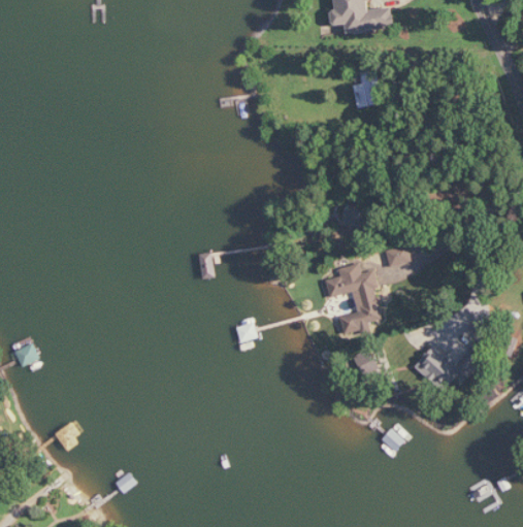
[(392,26),(389,6),(369,9),(367,0),(332,0),(334,9),(329,9),(331,25),(344,23),(345,33),(392,26)]
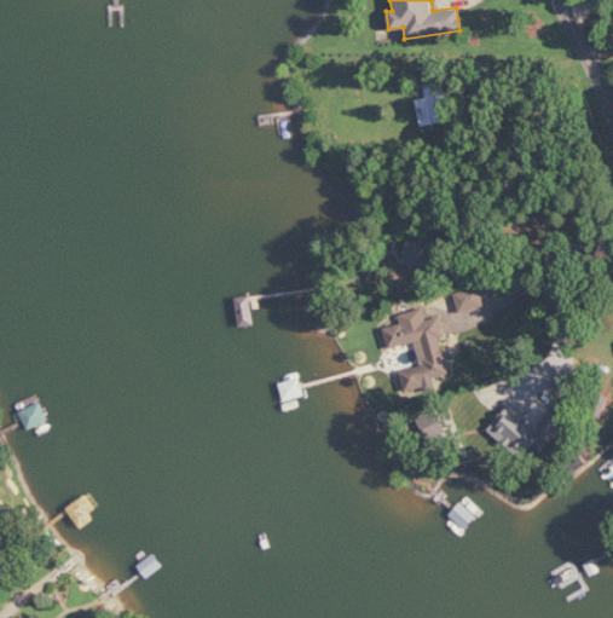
[(412,99),(417,125),(447,119),(438,76),(420,80),(423,97),(412,99)]
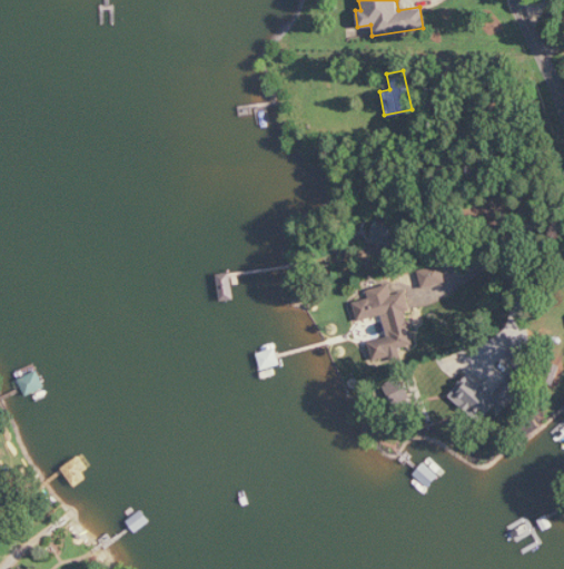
[(391,241),(393,224),(370,222),(368,238),(391,241)]
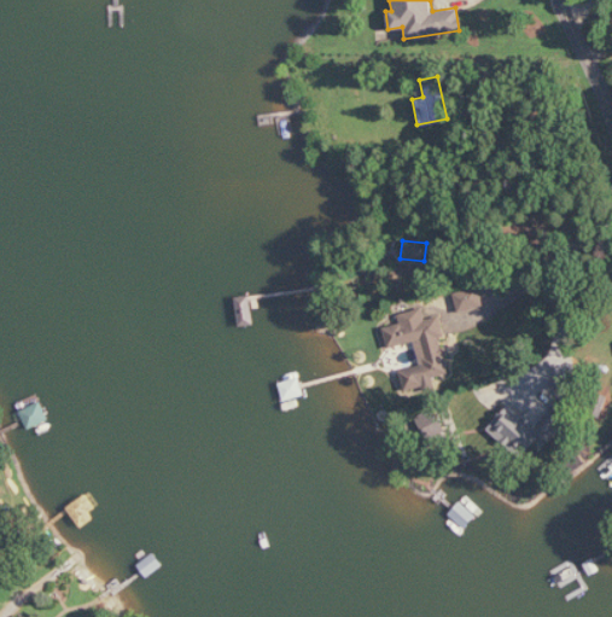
[(481,306),(474,285),(450,292),(455,312),(481,306)]
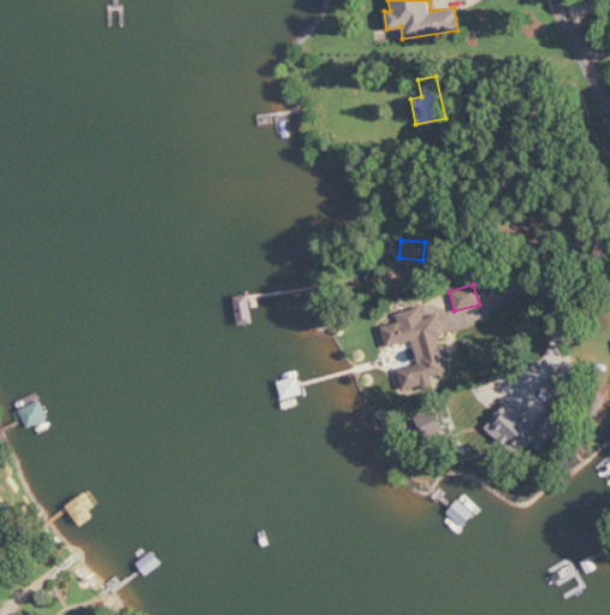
[(409,339),(415,362),(395,368),(401,389),(428,382),(427,376),(445,371),(436,335),(439,333),(434,313),(420,317),(418,306),(392,312),(395,321),(378,326),(384,347),(409,339)]
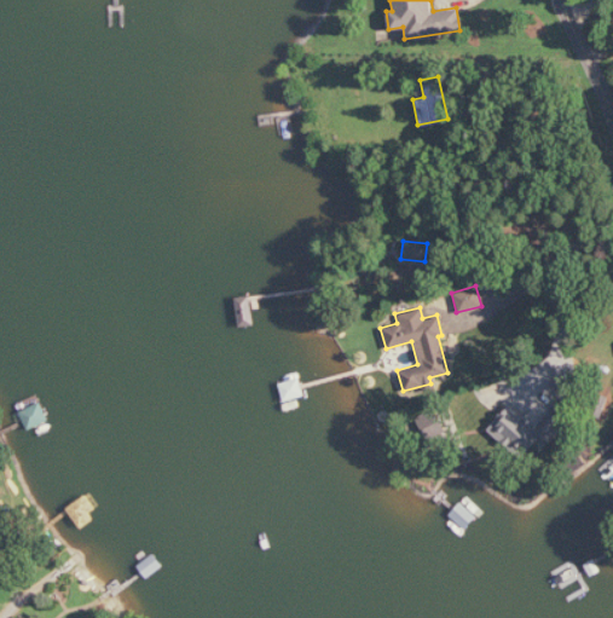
[(485,428),(519,458),(532,444),(538,450),(561,423),(545,410),(530,427),(505,404),(485,428)]
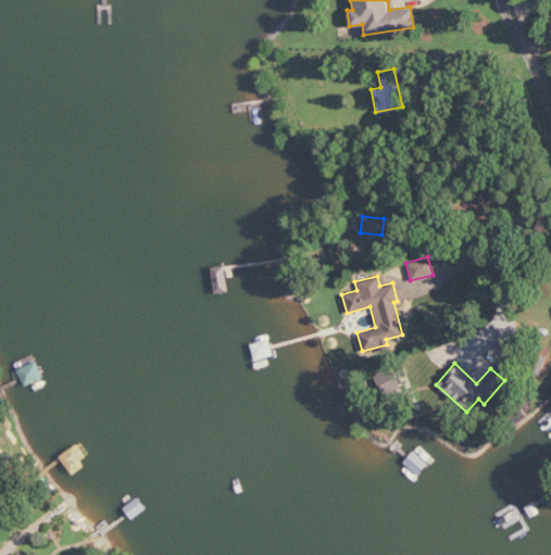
[(371,374),(382,394),(398,387),(387,366),(371,374)]
